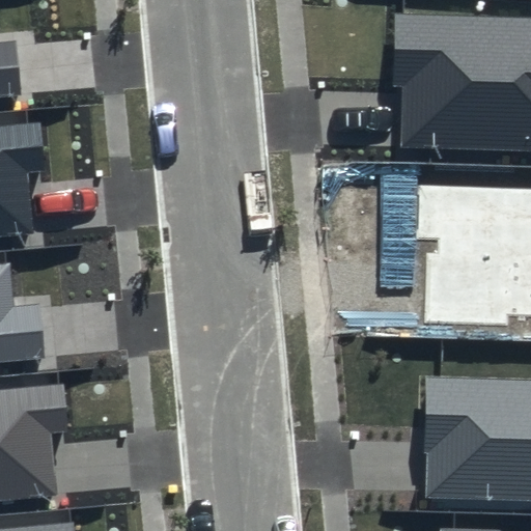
[(530,16),(392,12),(391,86),(400,86),(398,149),(530,151),(530,16)]
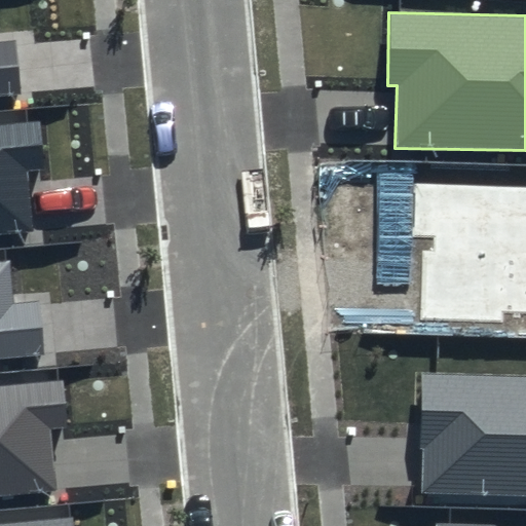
[(0,95),(22,92),(16,41),(0,42),(0,95)]
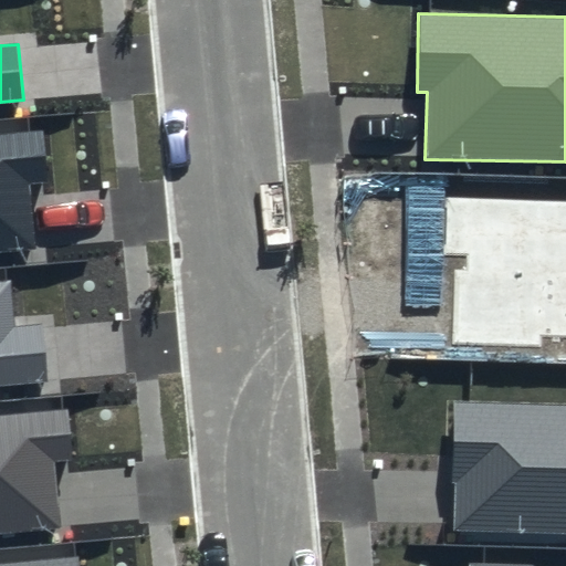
[(44,129),(0,134),(0,250),(35,248),(29,185),(49,182),(44,129)]
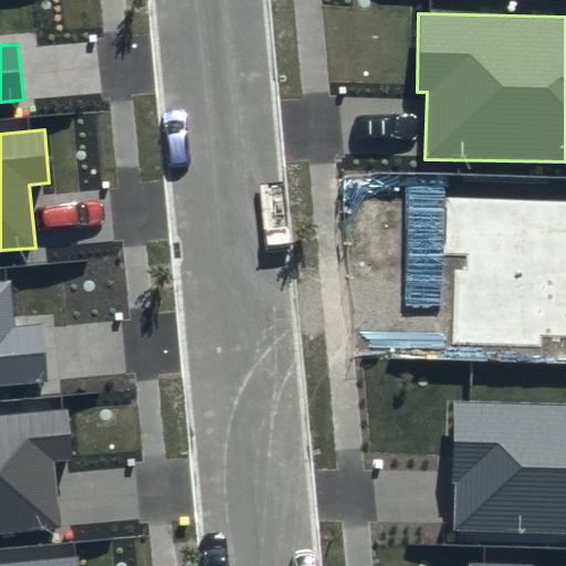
[(565,201),(444,197),(442,255),(467,255),(467,269),(453,268),(451,343),(544,346),(544,334),(565,334),(565,201)]
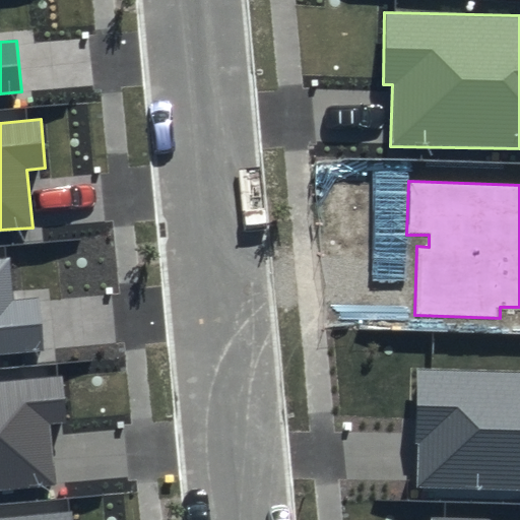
[(9,257),(0,258),(0,352),(44,348),(39,298),(13,300),(9,257)]
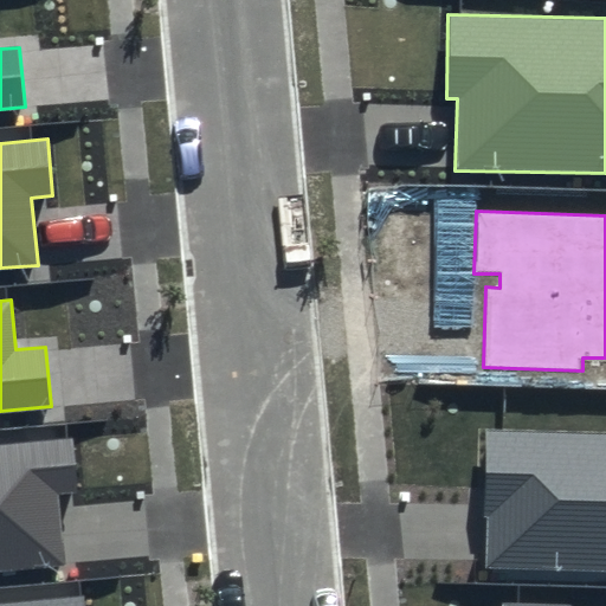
[(605,433),(487,431),(483,569),(605,572),(605,433)]
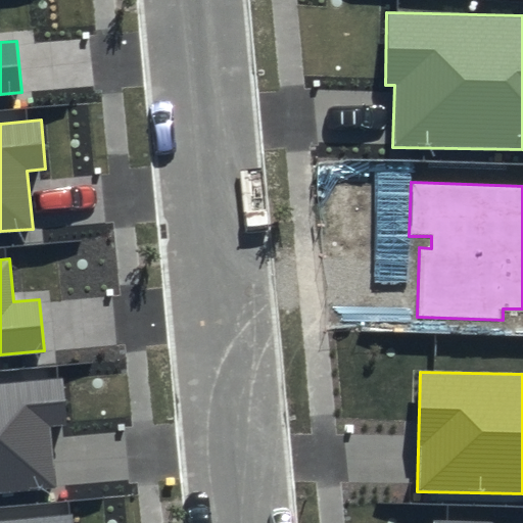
[(63,376),(0,382),(0,491),(55,486),(49,428),(67,426),(63,376)]
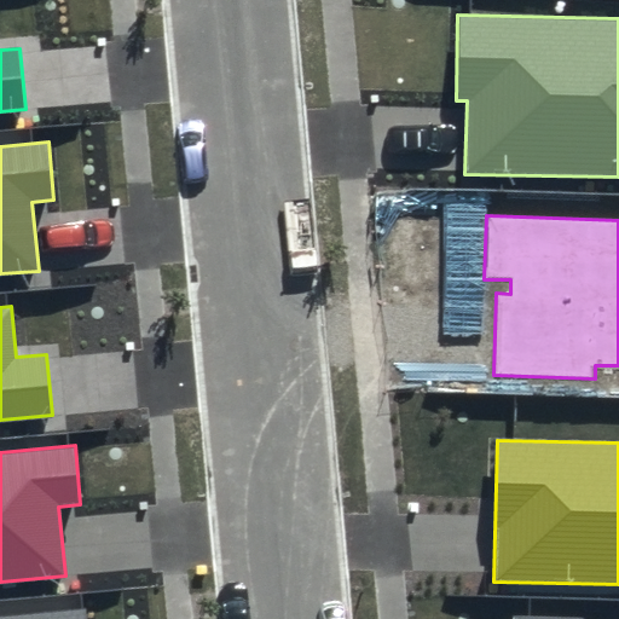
[(87,618),(87,608),(0,614),(0,618),(87,618)]
